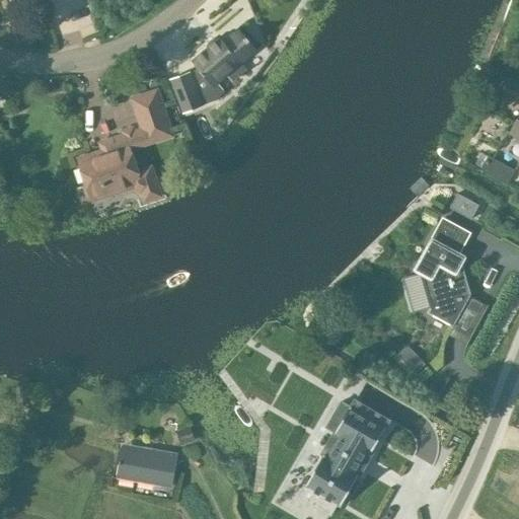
[(220,38),(193,62),(199,68),(191,75),(190,73),(171,80),(183,112),(202,104),(199,96),(212,84),(214,86),(227,75),(235,84),(248,72),(240,63),(256,50),(248,42),(249,40),(247,38),(246,39),(239,29),(224,43),(220,38)]
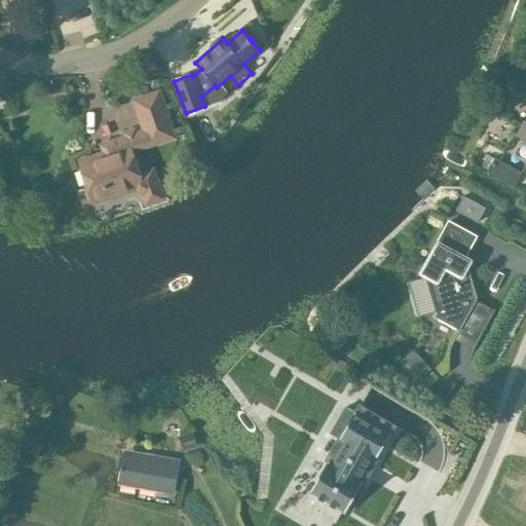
[(87,201),(95,202),(136,189),(138,193),(142,195),(143,195),(147,207),(166,199),(155,166),(141,171),(134,150),(175,137),(159,92),(135,101),(144,129),(102,144),(105,152),(80,160),(88,185),(83,190),(87,201)]
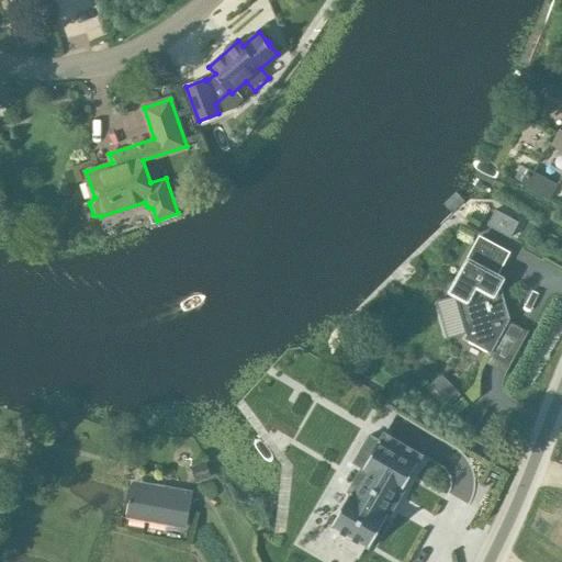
[(561,123),(551,144),(561,149),(561,176),(561,123)]
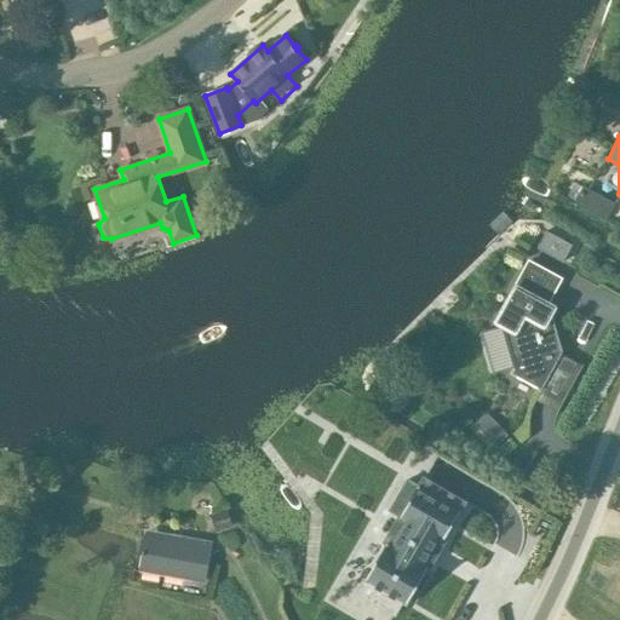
[(615,202),(583,185),(574,202),(606,220),(615,202)]
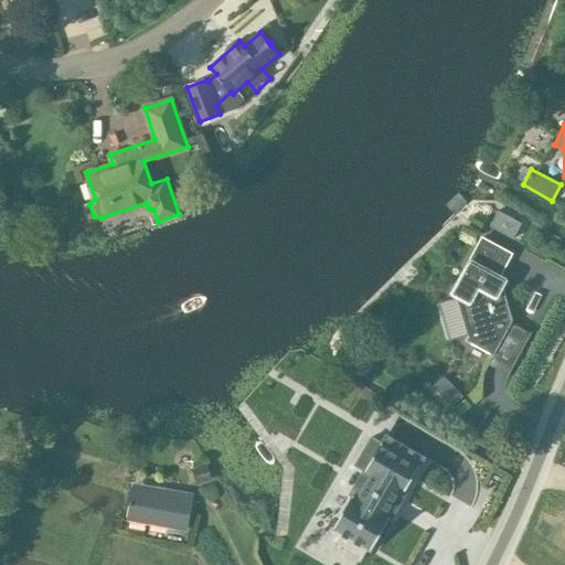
[(522,223),(498,211),(490,226),(513,238),(522,223)]
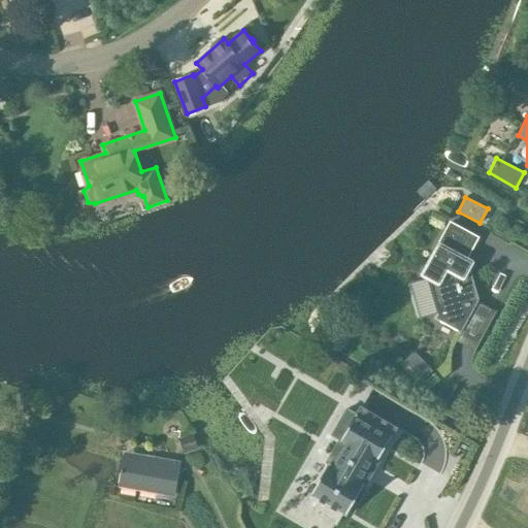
[(428,276),(410,283),(421,318),(439,311),(437,318),(462,331),(479,301),(480,299),(470,266),(473,261),(473,260),(468,258),(463,255),(470,240),(449,228),(441,242),(440,242),(439,242),(439,243),(422,273),(423,274),(425,275),(428,276)]
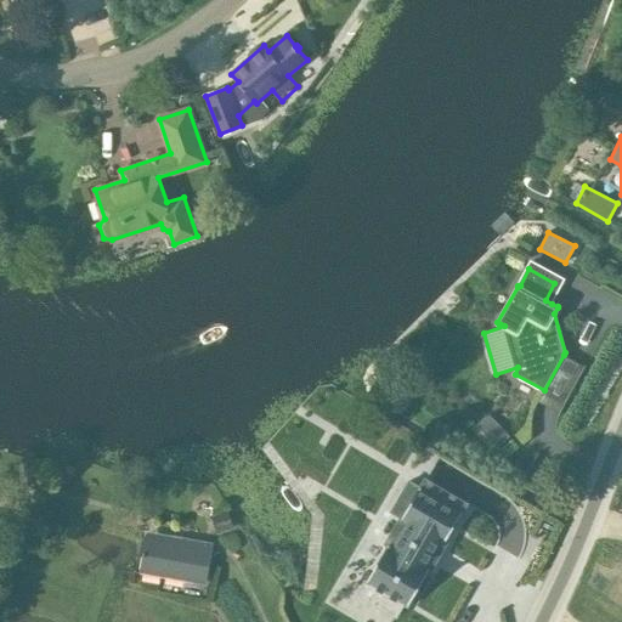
[(502,458),(512,439),(471,417),(461,435),(475,444),(474,447),(487,454),(490,451),(502,458)]
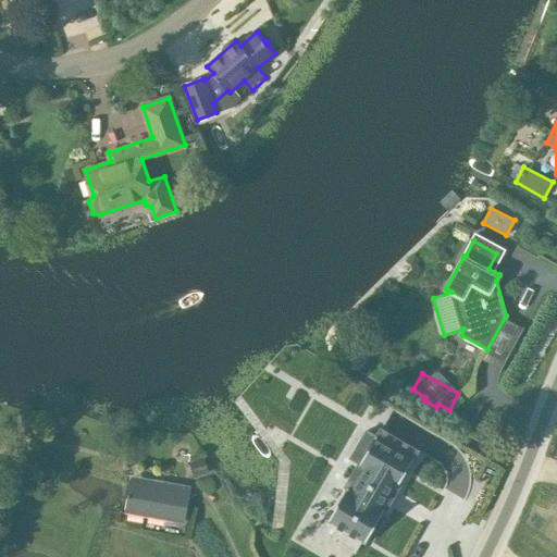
[(350,458),(364,467),(351,490),(348,487),(327,521),(332,523),(326,533),(325,533),(324,534),(356,553),(356,551),(361,541),(366,544),(385,509),(382,508),(395,484),(398,486),(415,458),(367,431),(350,458)]
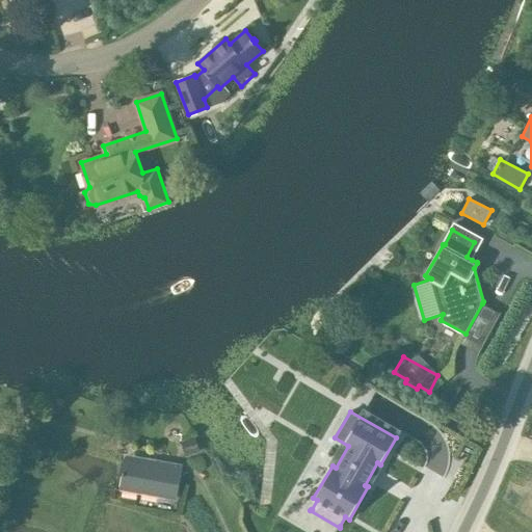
[(200,452),(194,437),(180,443),(184,457),(200,452)]
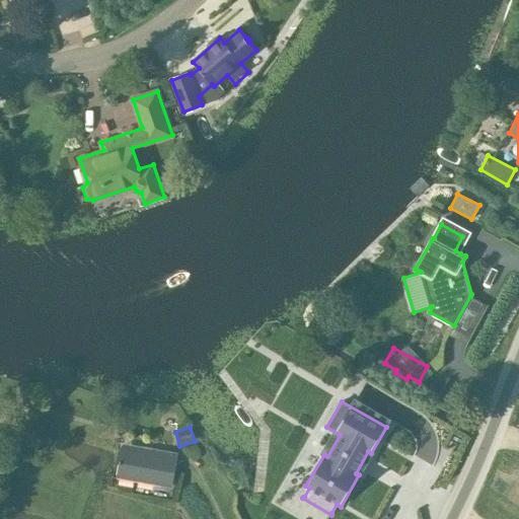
[(170,486),(171,477),(176,454),(125,444),(119,476),(170,486)]
